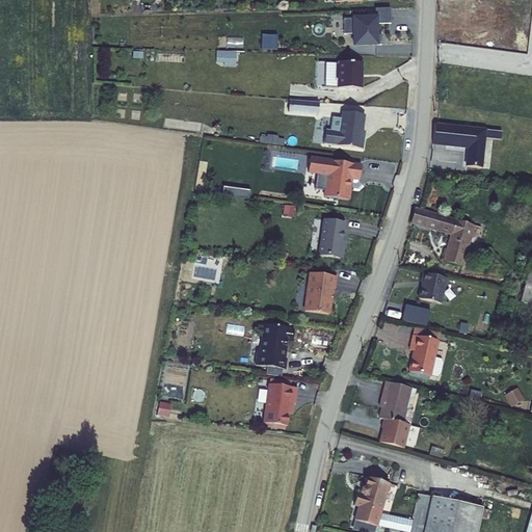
[(479,20),(482,1),(477,0),(443,0),(442,11),(479,20)]
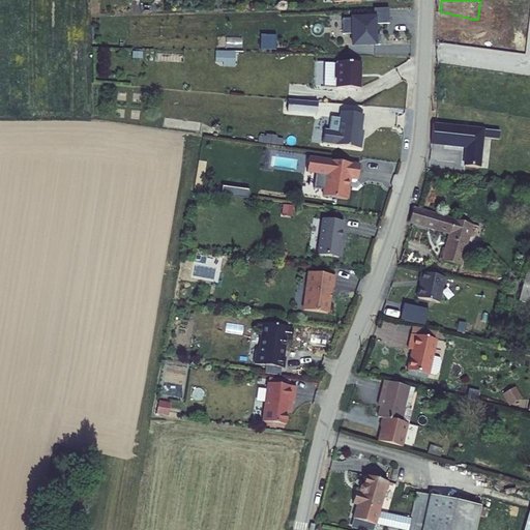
[(389,24),(389,8),(374,8),(374,18),(343,19),(343,34),(352,34),(353,46),(381,45),(380,35),(375,35),(375,24),(389,24)]
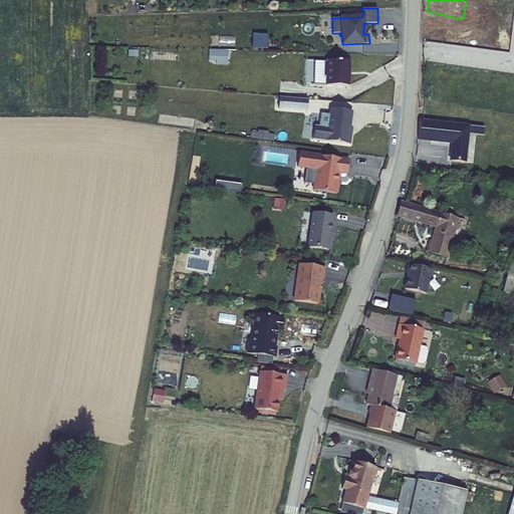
[(480,8),(477,19),(489,22),(492,11),(480,8)]
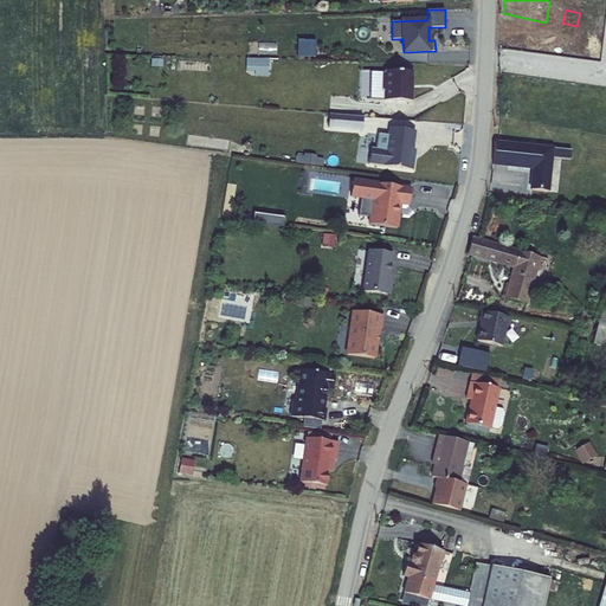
[(316,40),(298,40),(298,57),(316,57),(316,40)]
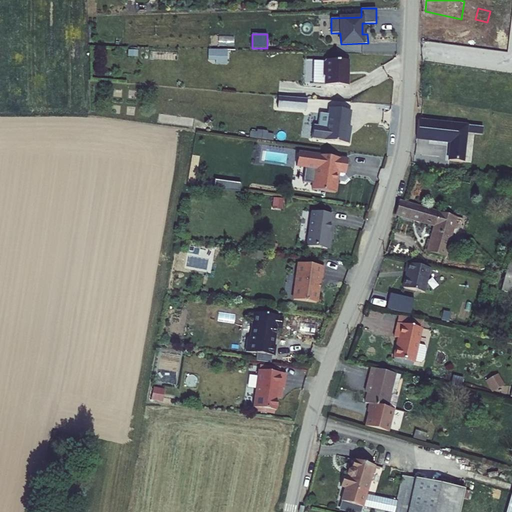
[(226,56),(227,49),(207,48),(206,56),(226,56)]
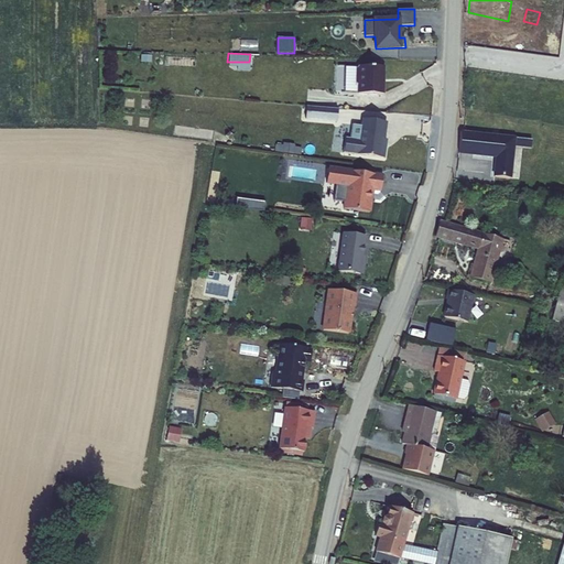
[(384,94),(384,66),(358,65),(358,66),(356,68),(355,83),(357,85),(357,93),(384,94)]
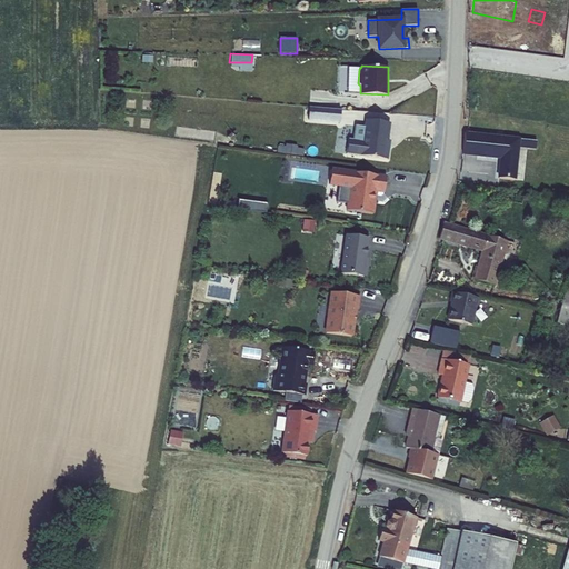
[(358,83),(359,69),(359,68),(348,68),(347,92),(360,93),(360,86),(358,83)]
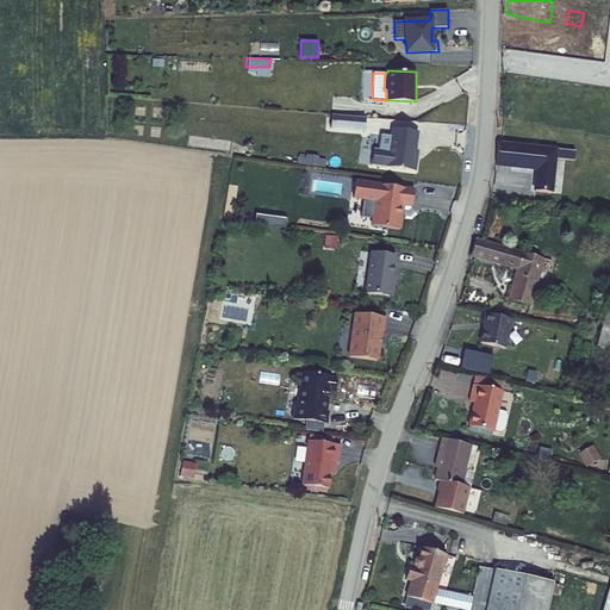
[(331,128),(366,130),(367,117),(332,114),(331,128)]
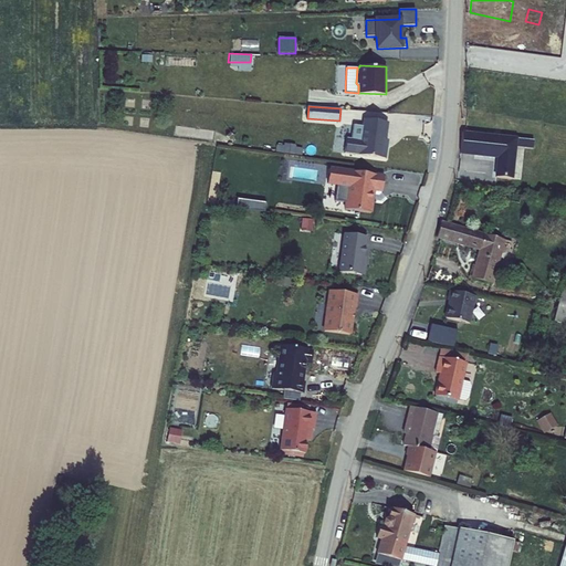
[(384,139),(385,122),(360,119),(359,127),(350,126),(349,140),(344,139),(343,155),(385,158),(386,147),(384,146),(384,139)]
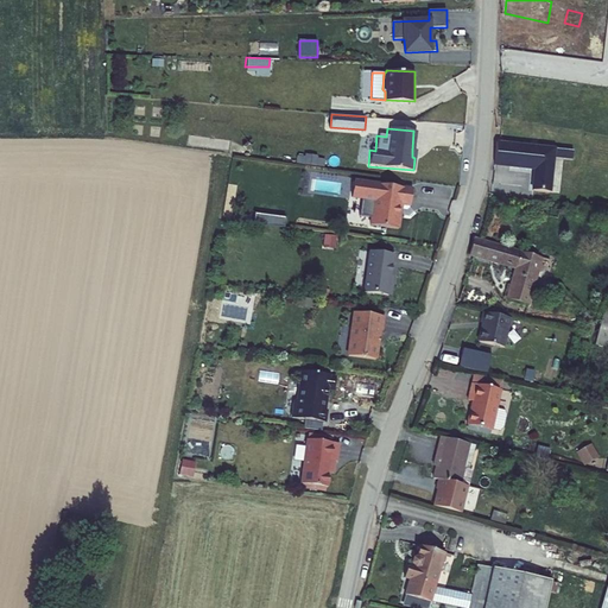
[(556,147),(498,140),(494,165),(533,170),(531,190),(551,192),(555,158),(556,149),(556,147)]
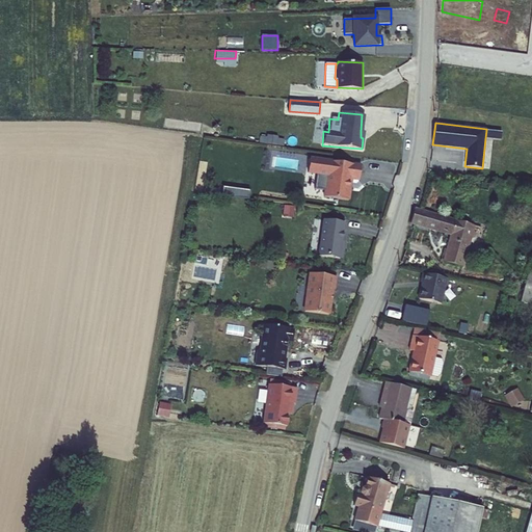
[(502,132),(486,130),(485,138),(501,140),(502,132)]
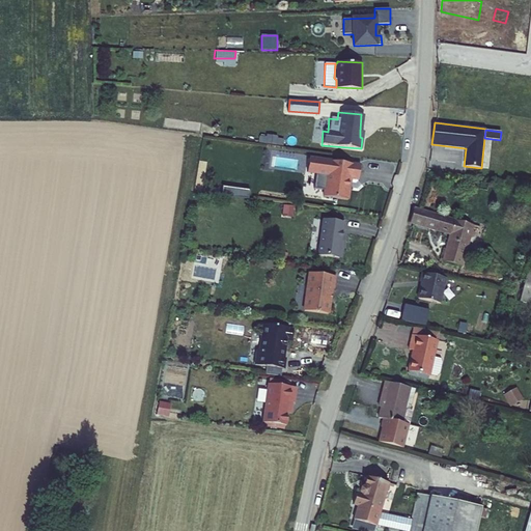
[(348,200),(352,179),(358,180),(361,164),(309,157),(307,173),(315,174),(314,189),(324,190),(323,196),(348,200)]
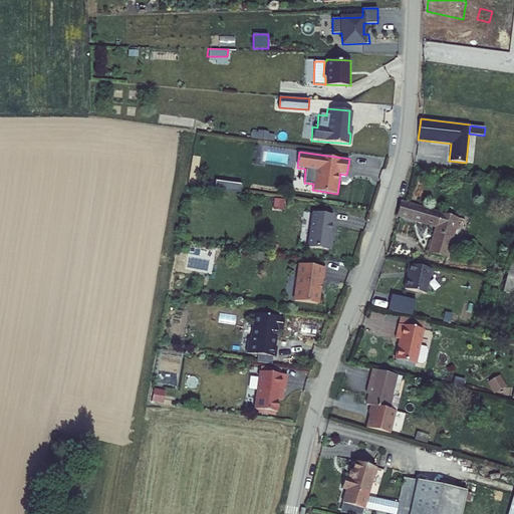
[(242,184),(216,180),(215,189),(241,193),(242,184)]
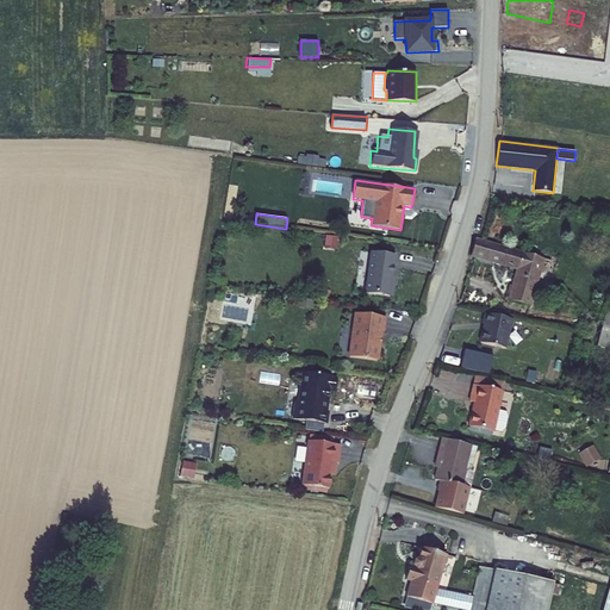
[(337,237),(325,235),(324,248),(336,250),(337,237)]
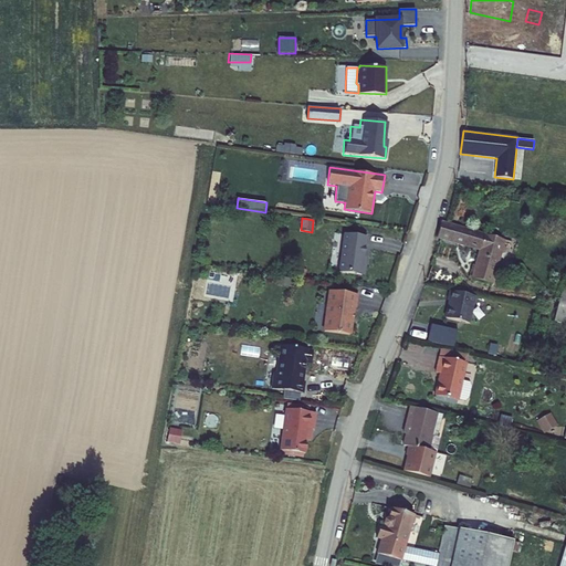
[(471,278),(494,284),(505,240),(484,234),(484,233),(442,220),(437,238),(479,251),(471,278)]
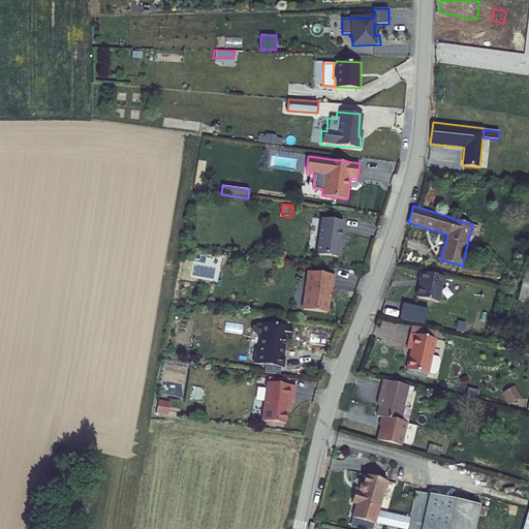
[(341,239),(343,220),(321,218),(317,254),(339,256),(339,254),(341,252),(342,248),(340,245),(341,239)]
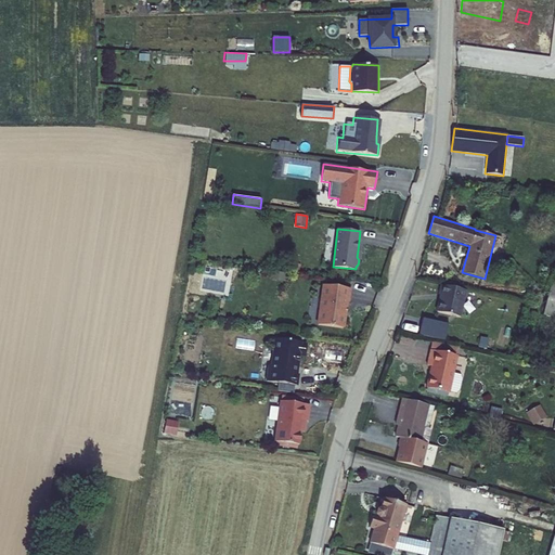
[(554,280),(552,280),(543,315),(554,318),(554,280)]
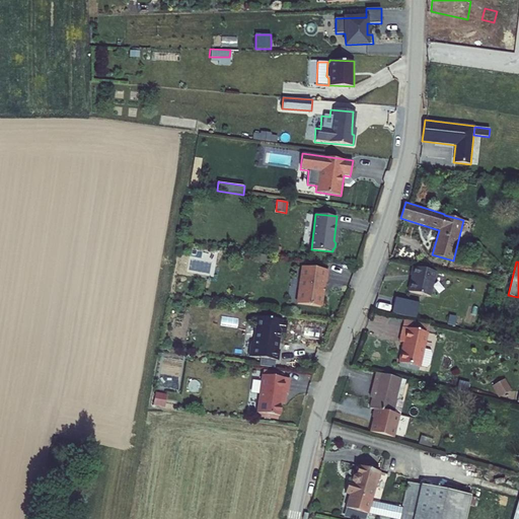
[(325,281),(326,269),(302,266),(297,302),(320,305),(323,281),(325,281)]
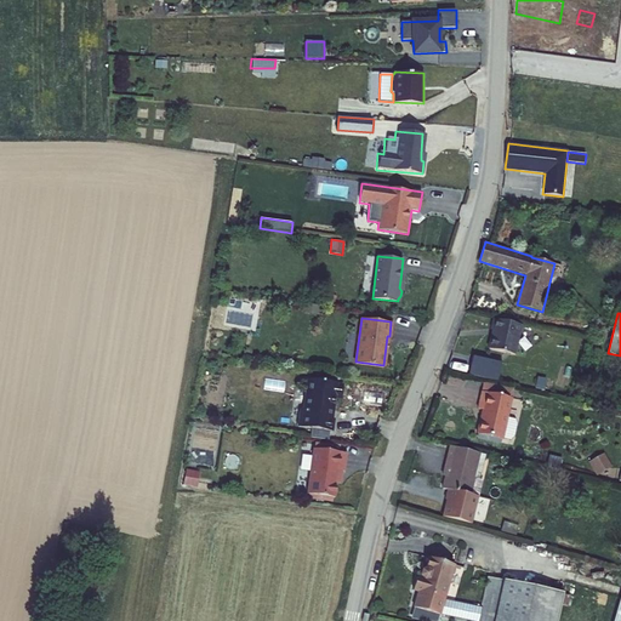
[(522,326),(493,319),(490,330),(491,330),(488,349),(516,355),(522,326)]
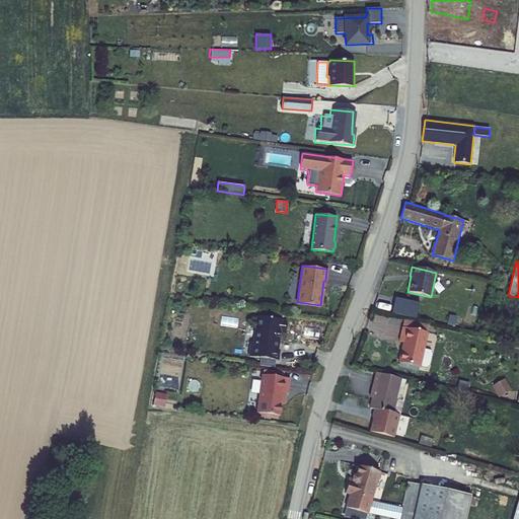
[(419,303),(395,298),(391,313),(416,319),(419,303)]
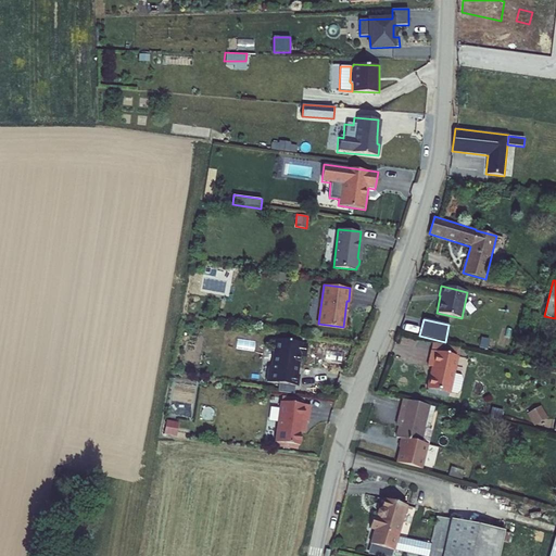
[(273,366),(270,369),(268,381),(280,382),(297,386),(300,386),(301,376),(299,374),(297,374),(299,364),(300,365),(301,354),(307,355),(308,343),(303,343),(303,342),(277,338),(273,366)]
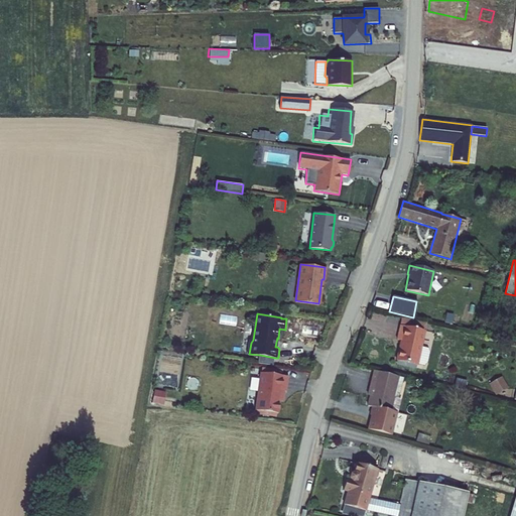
[(455,315),(445,313),(444,320),(453,323),(455,315)]
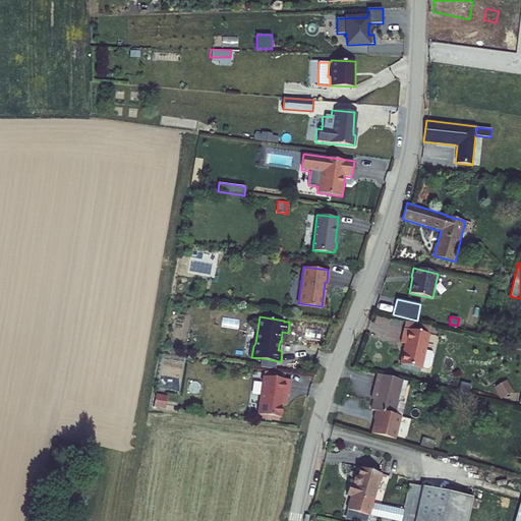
[(405,321),(404,329),(429,334),(430,326),(405,321)]
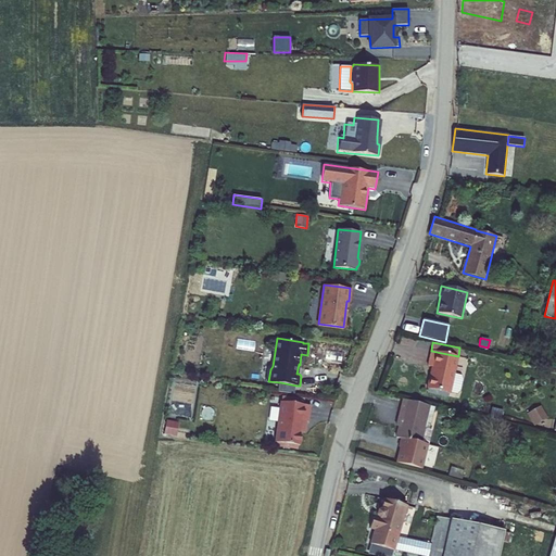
[(431,351),(430,351),(427,366),(431,367),(426,389),(428,389),(450,393),(451,394),(451,392),(455,374),(459,357),(458,356),(431,351)]
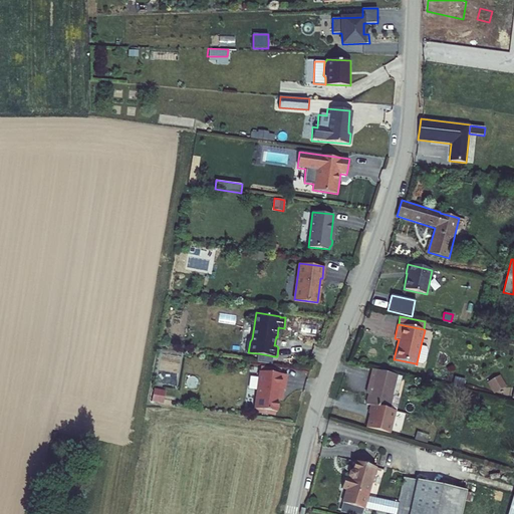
[(427,347),(421,345),(417,362),(423,364),(426,361),(428,351),(427,347)]
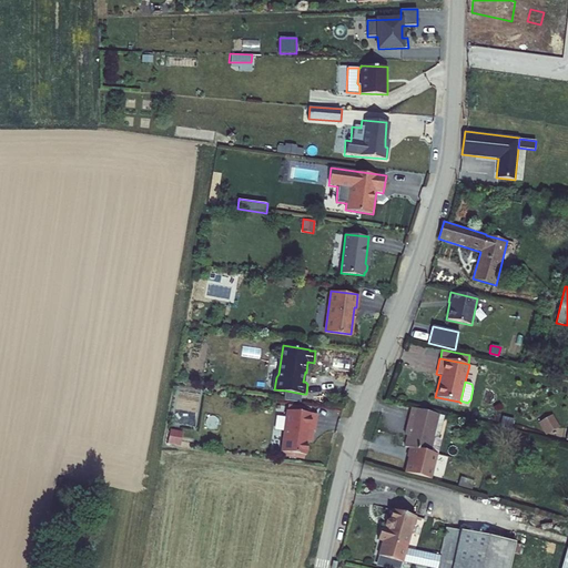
[(303,394),(286,391),(285,399),(302,402),(303,394)]
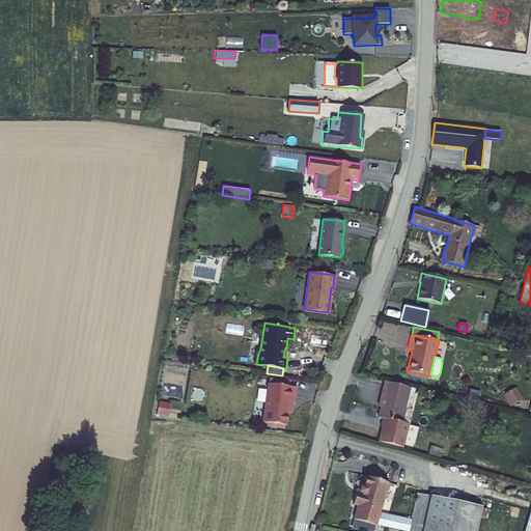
[(429,375),(409,371),(408,375),(428,380),(429,375)]
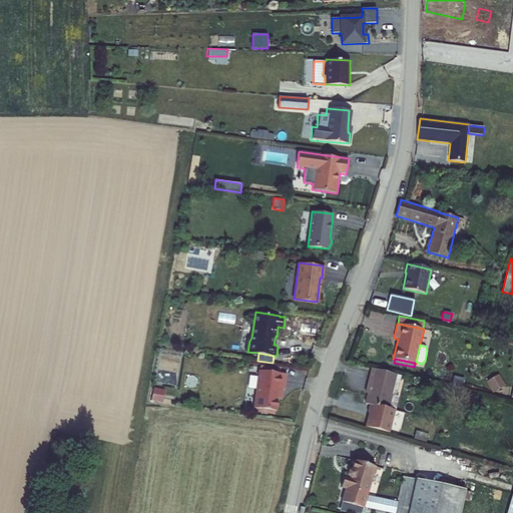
[(365,393),(367,394),(365,404),(369,405),(389,409),(397,375),(371,368),(365,393)]
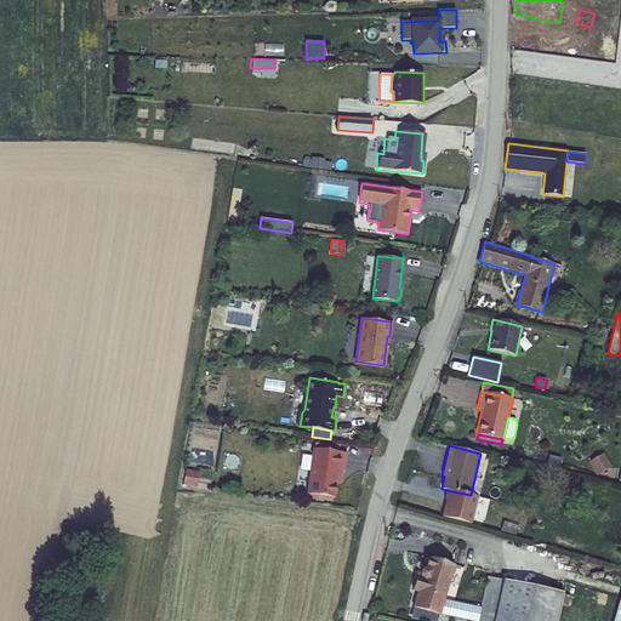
[(346,471),(348,453),(317,448),(311,494),(337,496),(341,469),(346,471)]
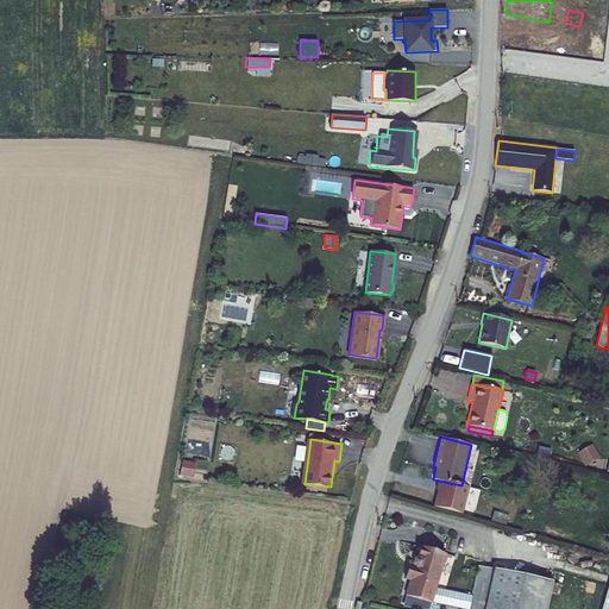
[(471,445),(462,485),(470,488),(473,471),(470,470),(476,446),(471,445)]
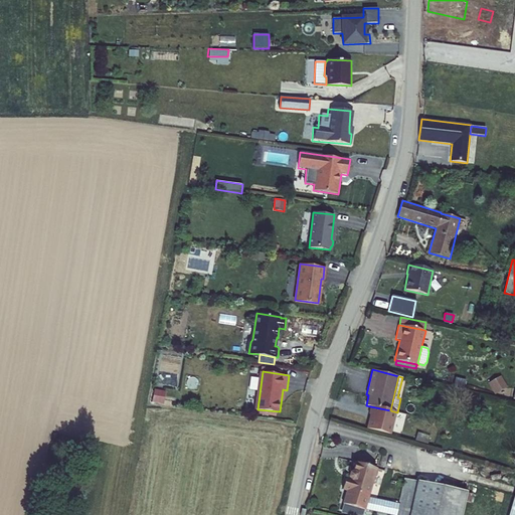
[(508,387),(501,376),(488,383),(495,394),(508,387)]
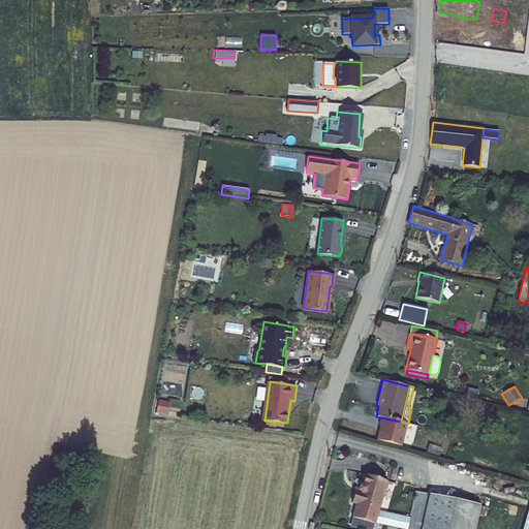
[(478,391),(468,387),(466,397),(476,399),(478,391)]
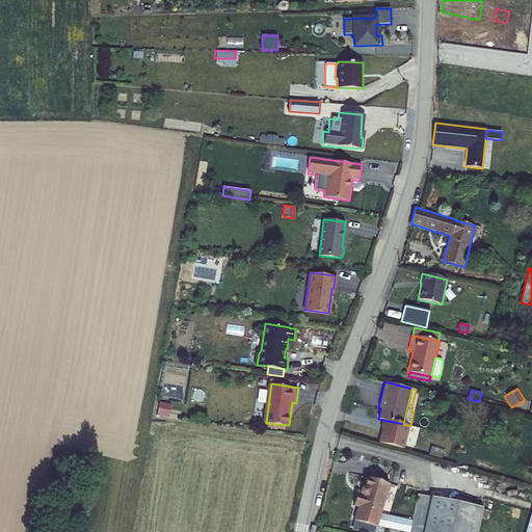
[(160,400),(157,414),(168,417),(171,403),(160,400)]
